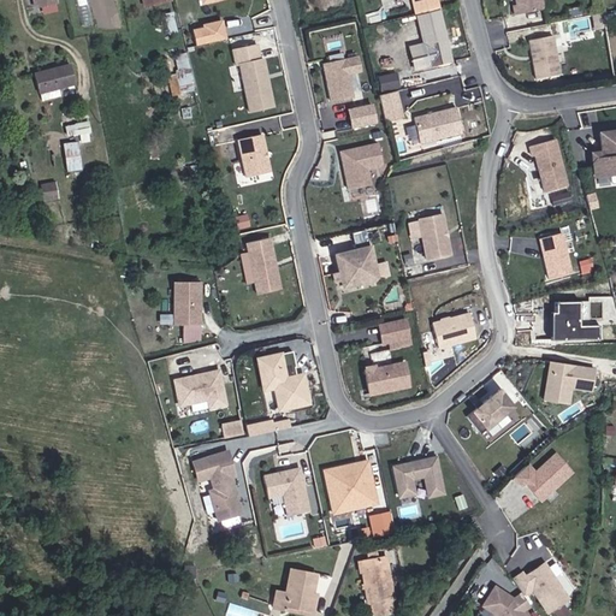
[(59,0),(33,0),(35,9),(43,7),(43,15),(59,11),(57,6),(60,5),(59,0)]
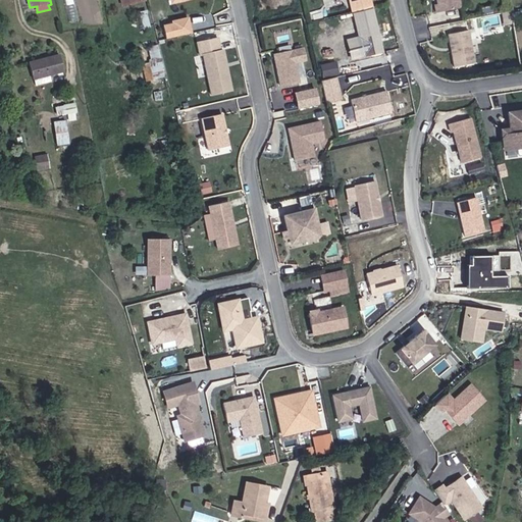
[(456,8),(454,0),(431,0),(432,4),(429,4),(430,12),(456,8)]
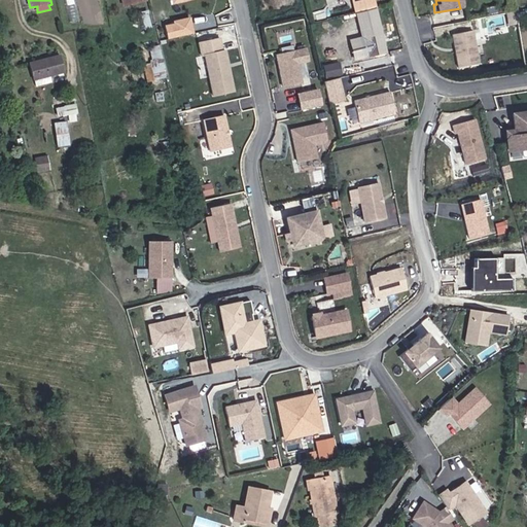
[(386,53),(376,10),(358,14),(364,45),(353,48),(355,60),(386,53)]
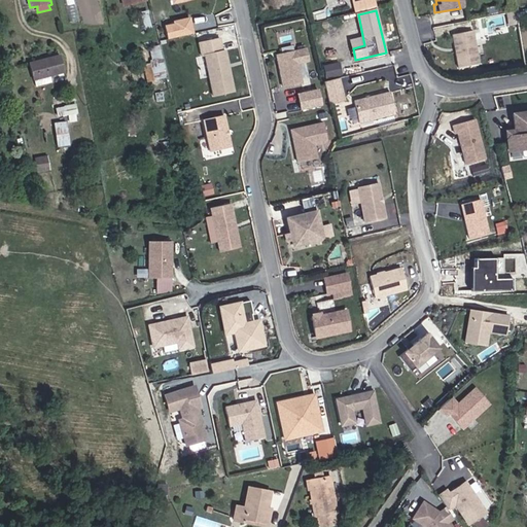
[(194,16),(166,21),(168,36),(196,32),(194,16)]
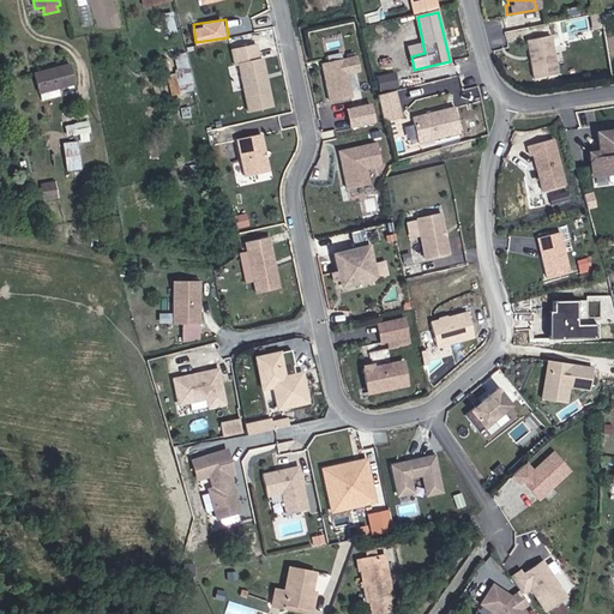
[(552,74),(545,36),(521,41),(528,79),(552,74)]
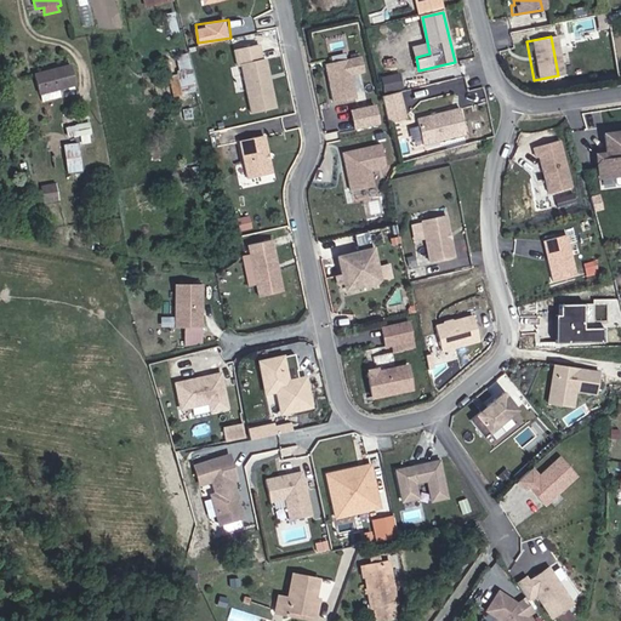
[(62,49),(41,55),(46,77),(68,69),(62,49)]
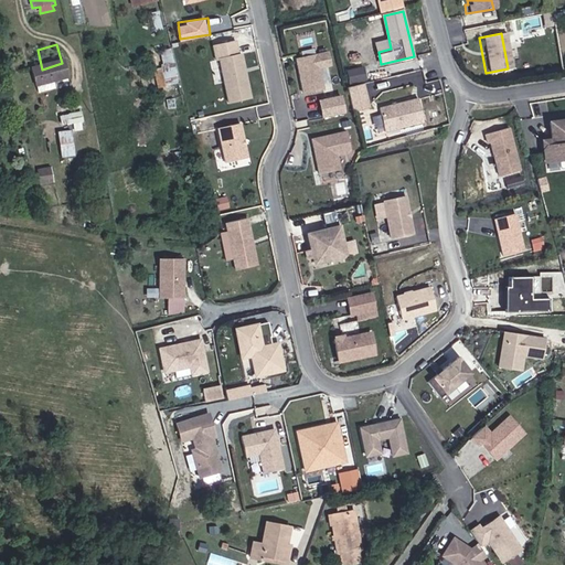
[(42,70),(38,50),(24,54),(29,73),(42,70)]
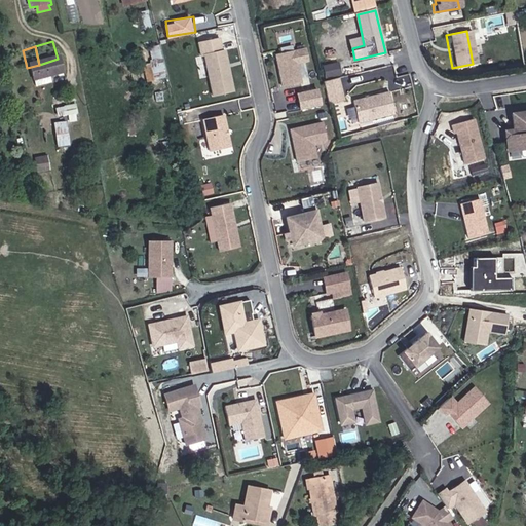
[(276,53),(278,64),(284,86),(303,82),(299,64),(310,62),(307,46),(276,53)]
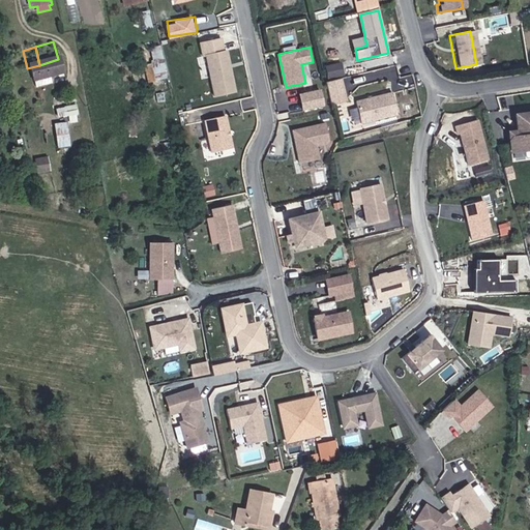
[(239,91),(230,51),(209,55),(218,96),(239,91)]
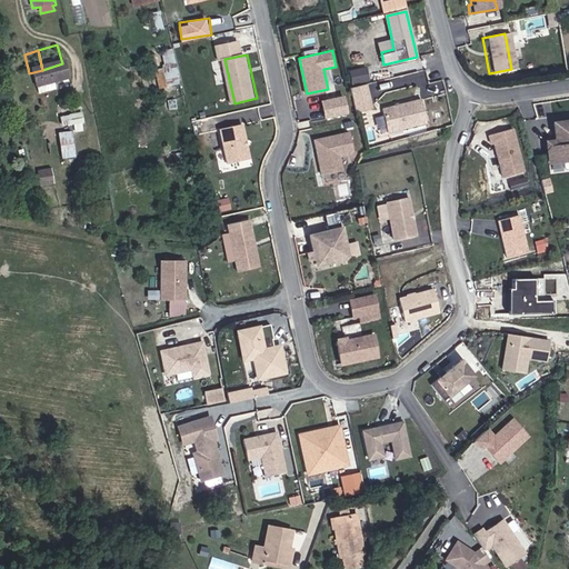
[(368,65),(350,69),(353,83),(371,79),(368,65)]
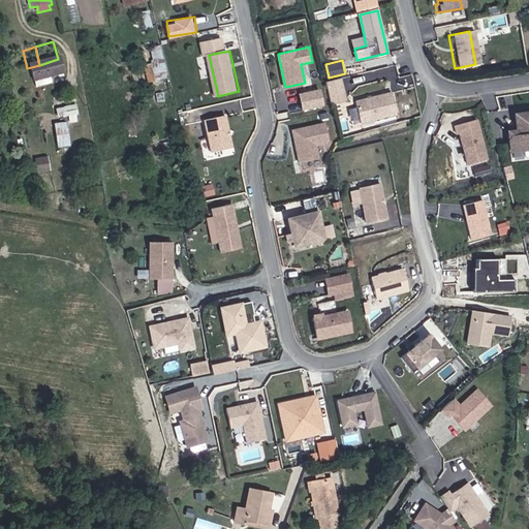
[(342,79),(325,82),(331,105),(347,102),(342,79)]
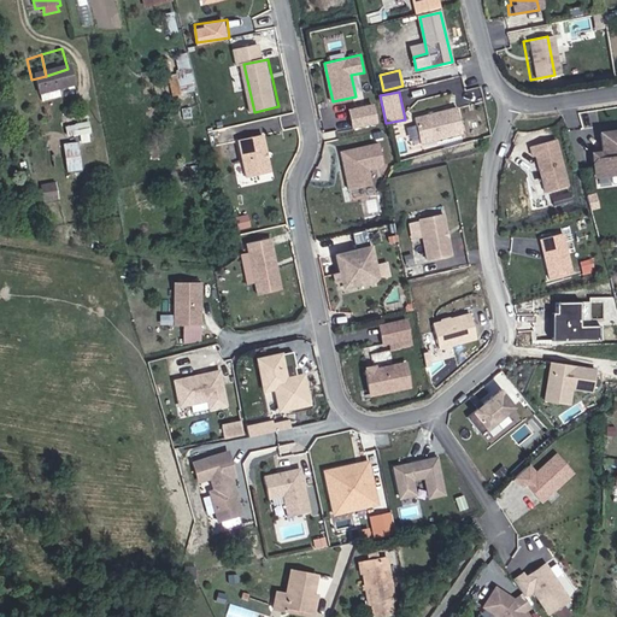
[(375,103),(348,109),(353,129),(378,123),(375,103)]
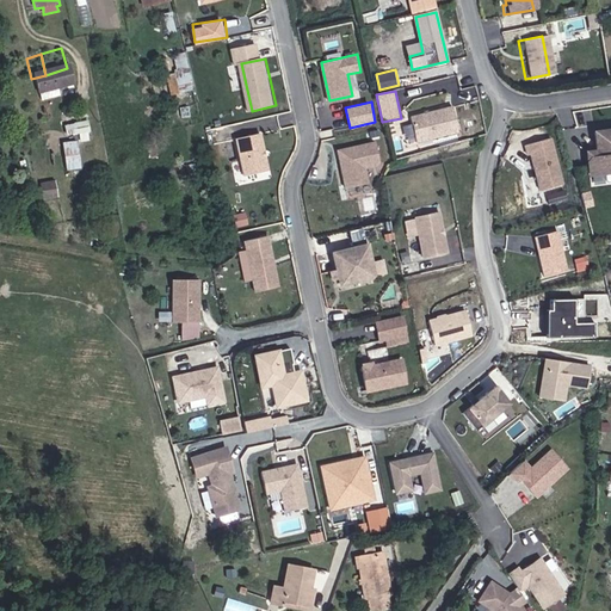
[(460,131),(455,107),(412,117),(418,142),(460,131)]
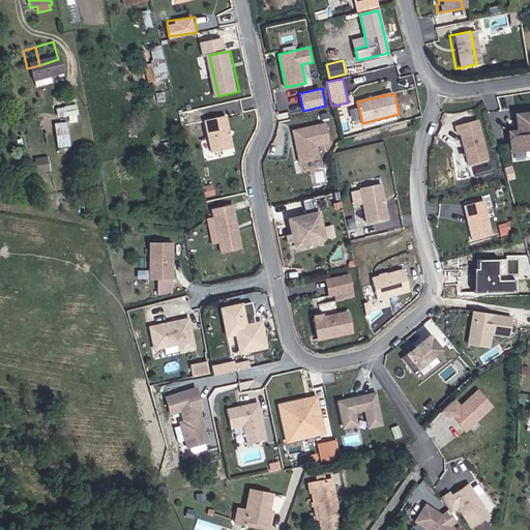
[(529,148),(529,112),(520,113),(522,129),(513,130),(516,150),(529,148)]
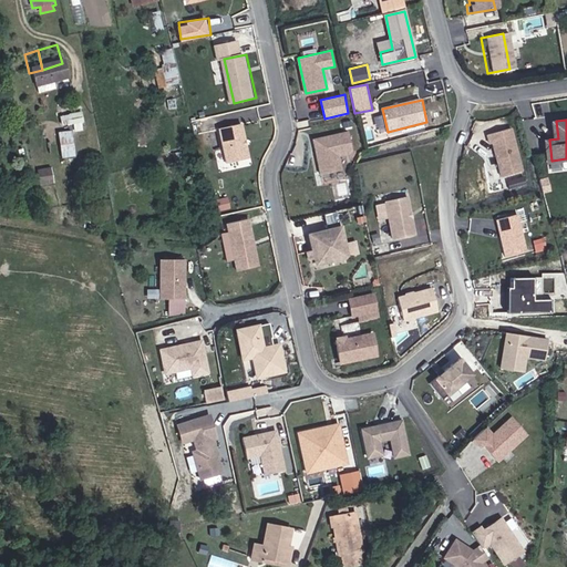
[(253,157),(245,124),(222,129),(229,163),(253,157)]
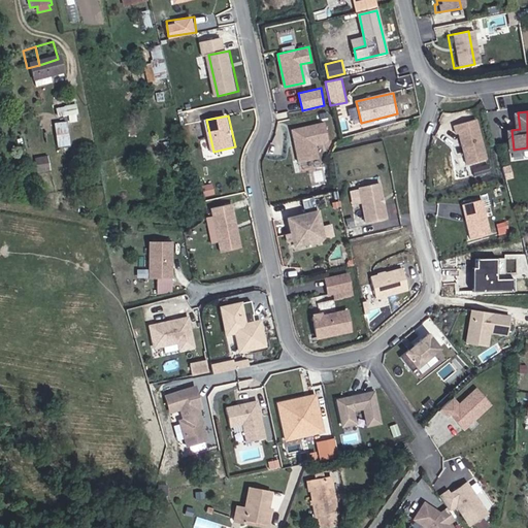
[(58,145),(70,144),(69,120),(56,121),(58,145)]
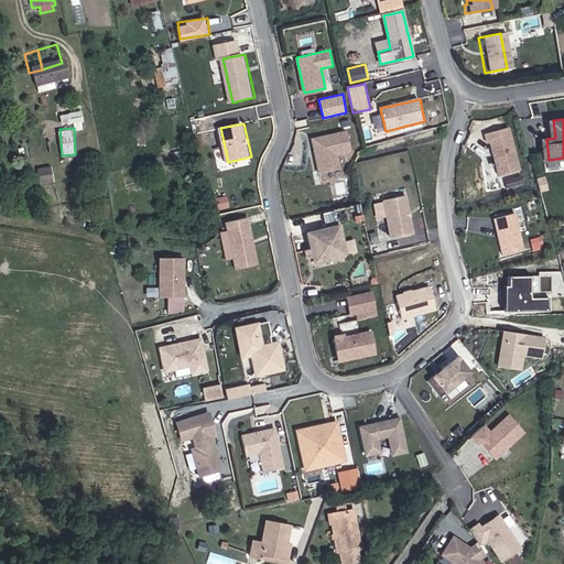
[(509,128),(486,133),(497,176),(520,170),(509,128)]
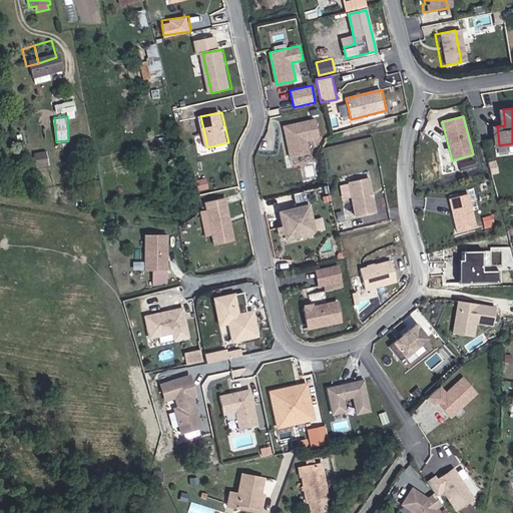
[(309,153),(305,137),(318,134),(314,118),(296,123),(298,130),(287,132),(288,139),(286,141),(290,157),(309,153)]
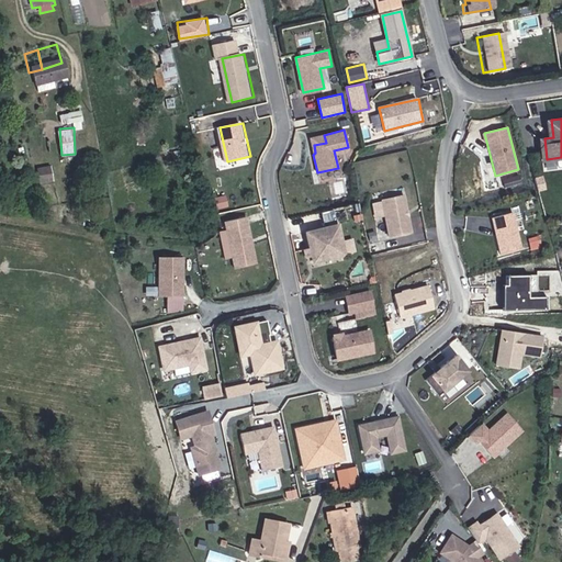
[(38,166),(41,181),(54,179),(53,164),(38,166)]
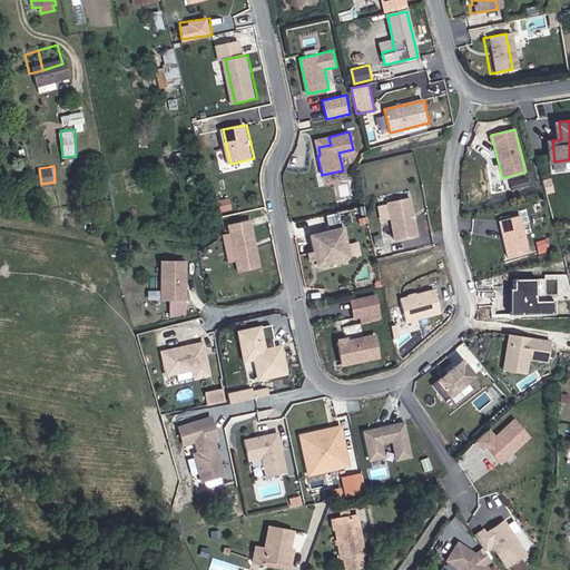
[(422,235),(413,197),(391,203),(400,239),(422,235)]
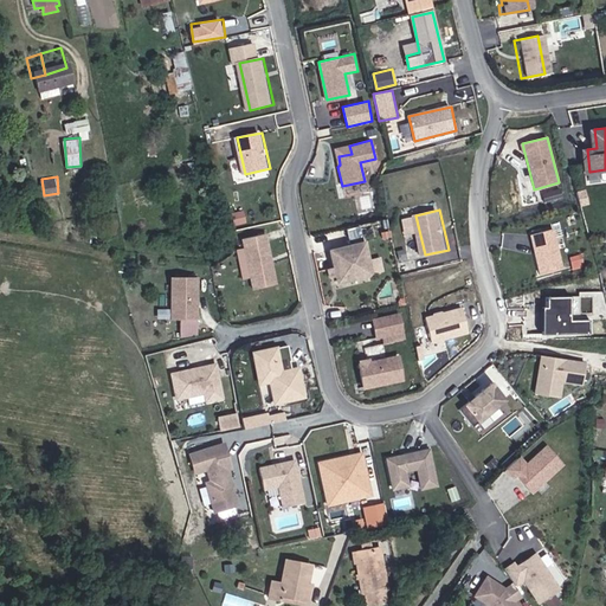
[(361,225),(349,227),(352,238),(363,234),(361,225)]
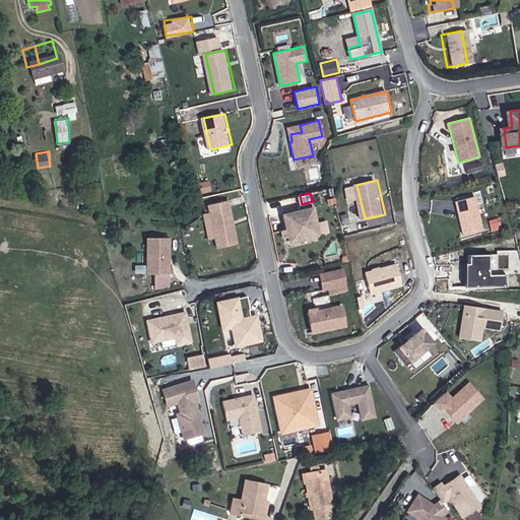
[(476,197),(456,201),(462,235),(483,231),(476,197)]
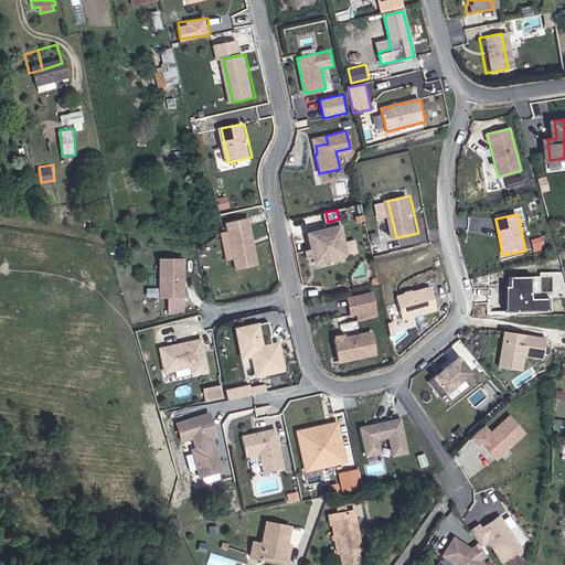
[(262,265),(251,217),(230,223),(241,269),(262,265)]
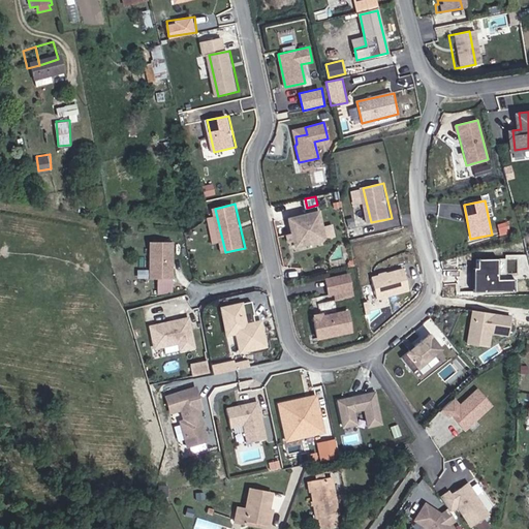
[(329,240),(321,212),(292,219),(299,247),(329,240)]
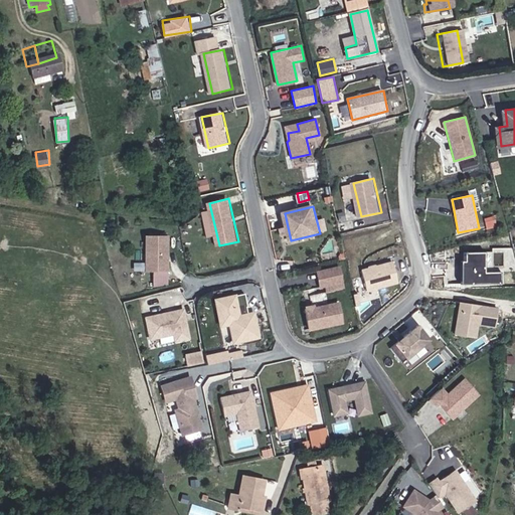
[(171,272),(170,235),(149,235),(149,263),(151,262),(157,267),(157,272),(171,272)]
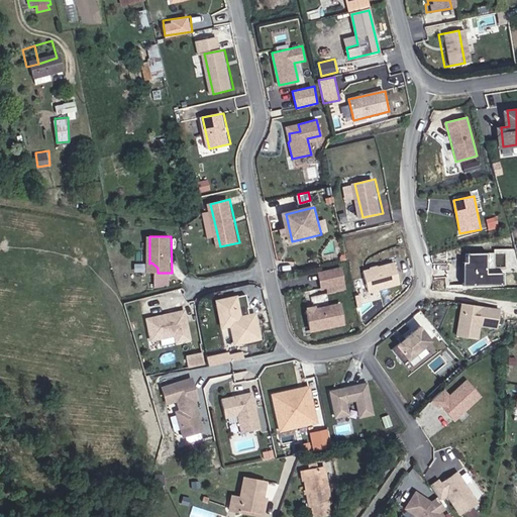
[(466,261),(466,285),(505,285),(505,269),(493,269),(493,259),(495,259),(495,251),(471,251),(471,261),(466,261)]
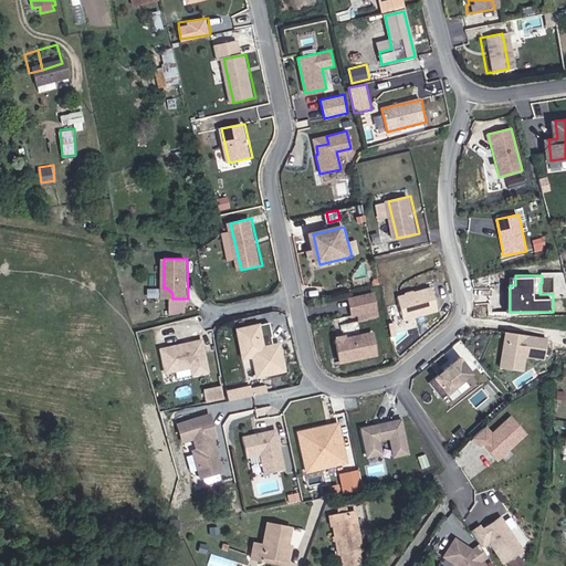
[(431,286),(399,295),(407,322),(439,313),(431,286)]
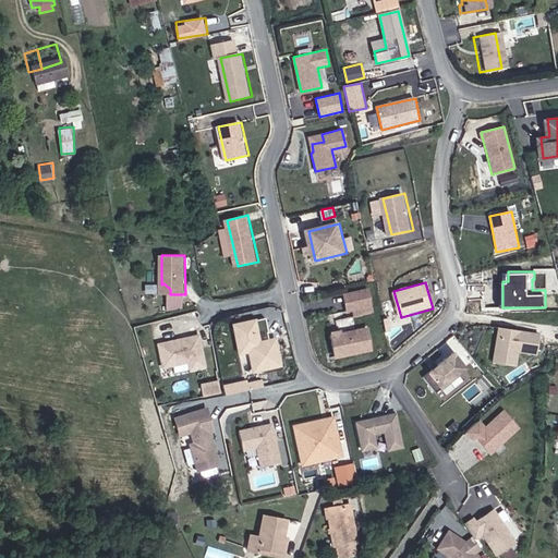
[(157,283),(146,283),(146,291),(157,292),(157,283)]
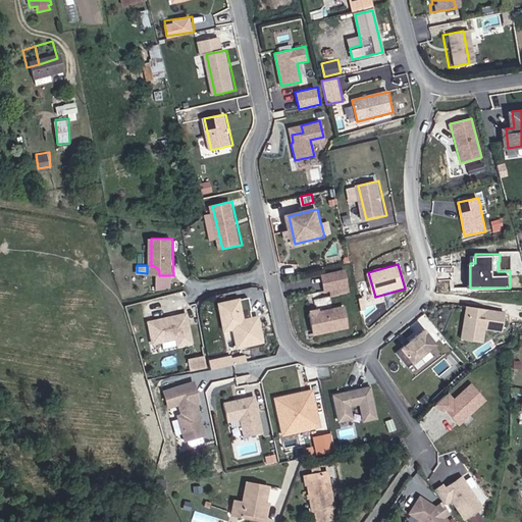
[(351,285),(348,271),(325,276),(328,291),(351,285)]
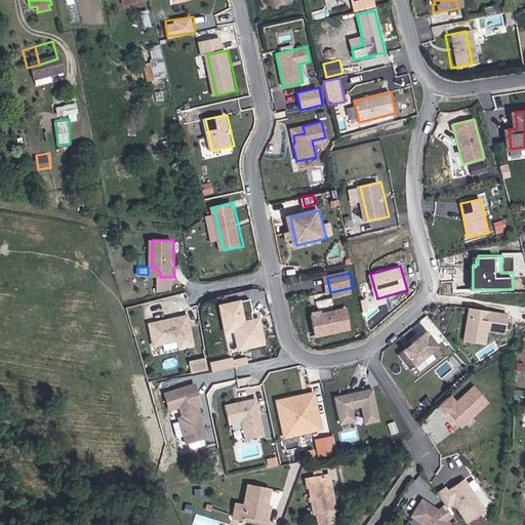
[(268,344),(264,327),(260,328),(259,320),(253,321),(251,314),(255,313),(252,299),(225,306),(227,314),(224,315),(228,333),(237,331),(242,350),(268,344)]
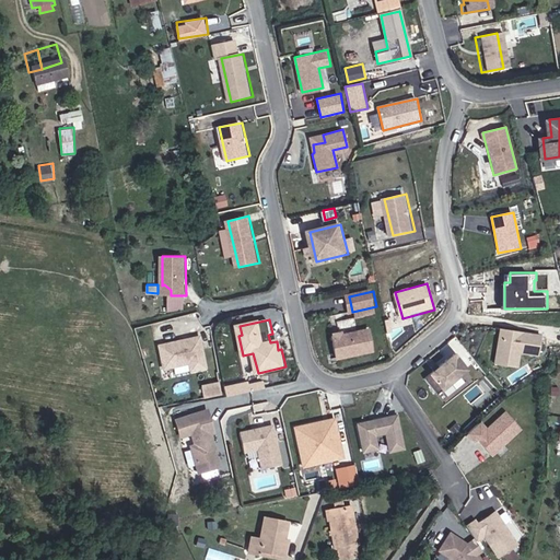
[(501,325),(494,362),(521,366),(523,352),(540,356),(545,333),(501,325)]
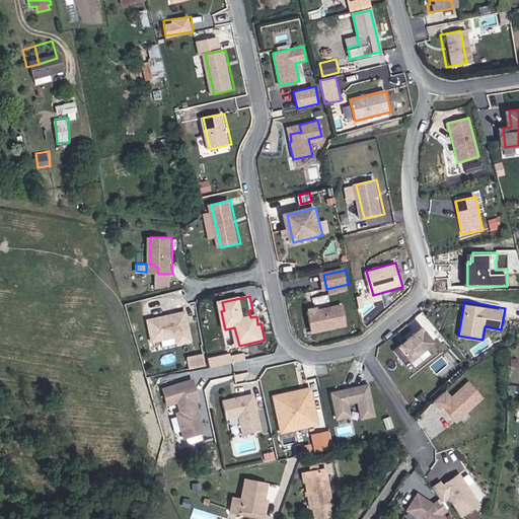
[(349,324),(345,305),(311,311),(315,331),(349,324)]
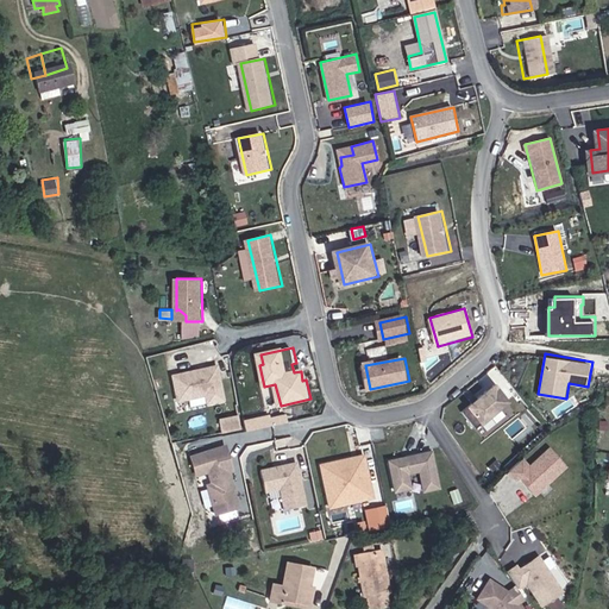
[(228,401),(221,366),(177,376),(183,405),(208,399),(209,406),(228,401)]
